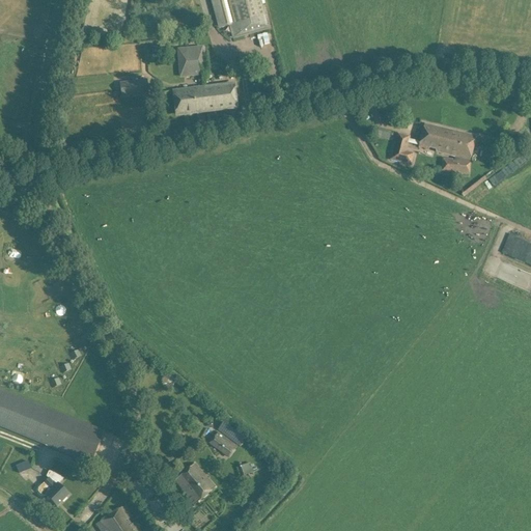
[(269,30),(260,0),(210,0),(218,29),(229,26),(232,39),(269,30)]
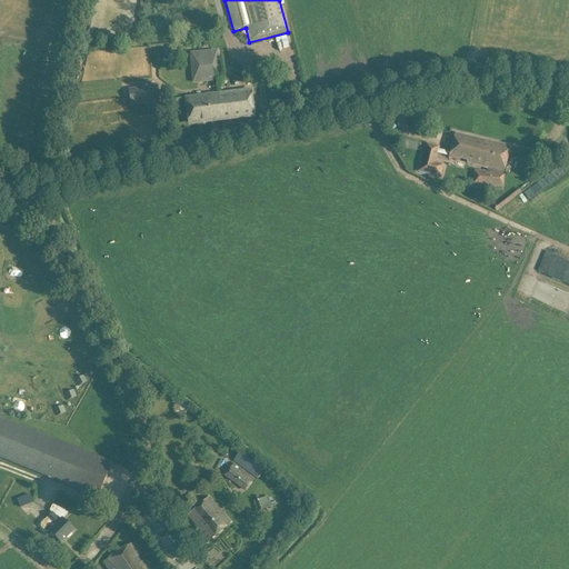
[(216,73),(216,81),(220,80),(217,50),(199,51),(200,75),(216,73)]
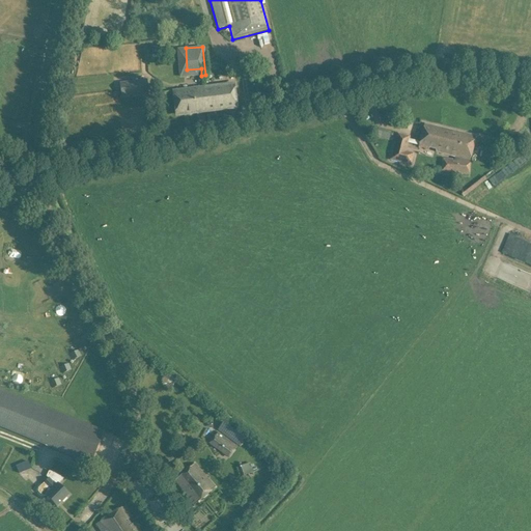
[(179,78),(201,76),(201,68),(187,70),(186,48),(176,49),(179,78)]
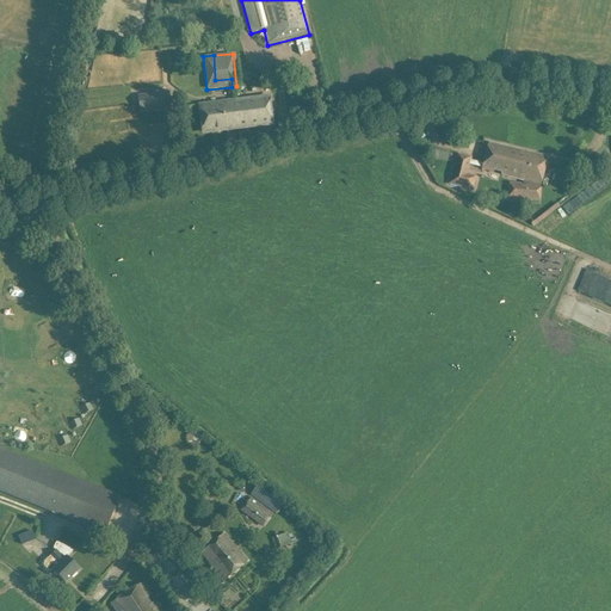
[(164,109),(162,93),(140,97),(141,111),(164,109)]
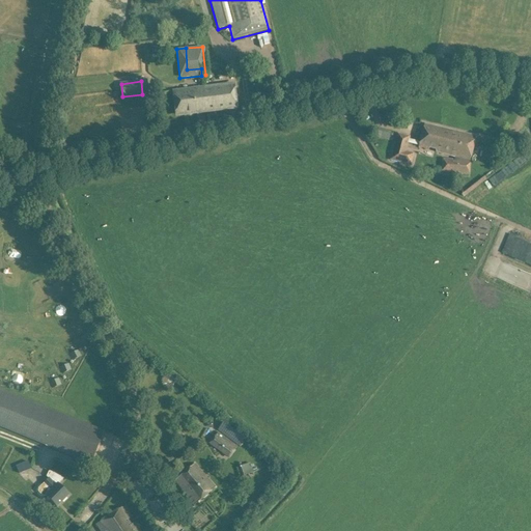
[(235,108),(234,98),(232,85),(203,89),(206,111),(235,108)]
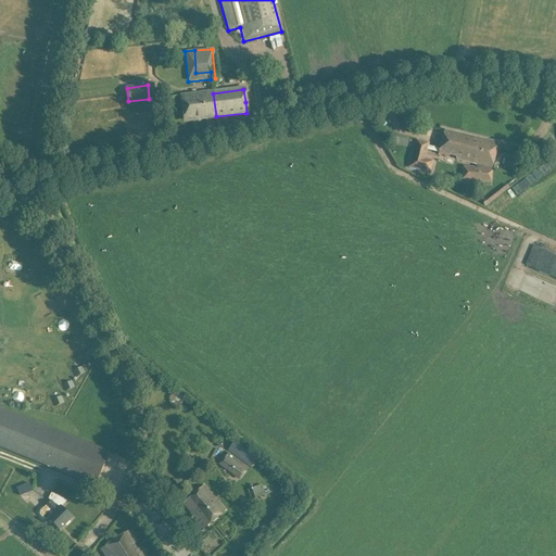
[(186,121),(216,116),(213,93),(182,97),(186,121)]
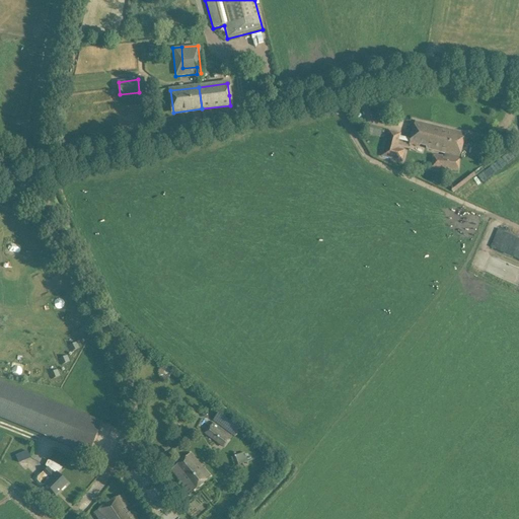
[(434,168),(440,169),(458,170),(459,158),(465,134),(415,122),(410,143),(445,154),(444,156),(434,155),(434,168)]
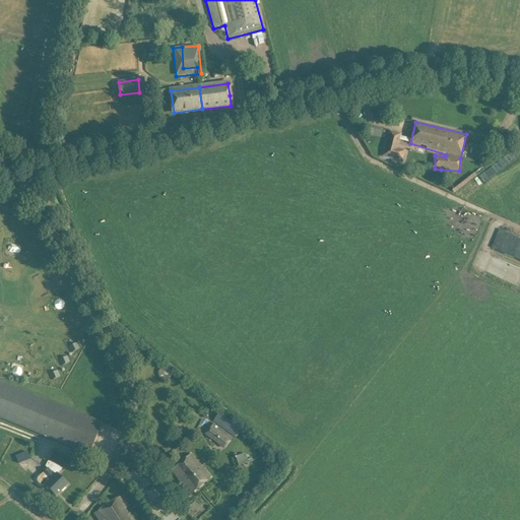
[(398,149),(401,134),(389,131),(383,156),(403,161),(405,151),(398,149)]
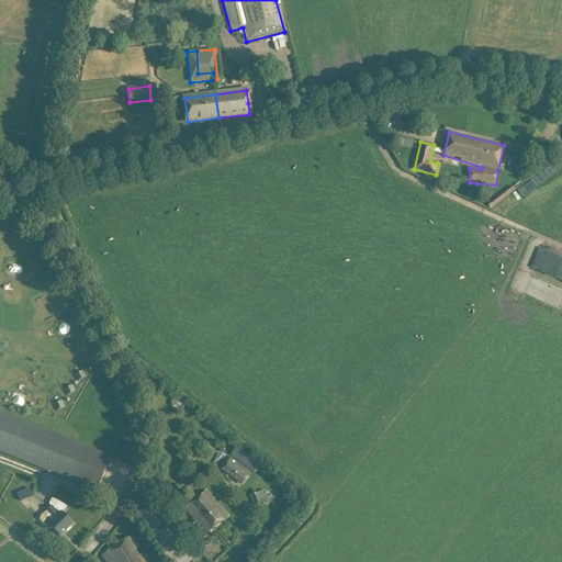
[(537,260),(547,261),(548,249),(538,248),(537,260)]
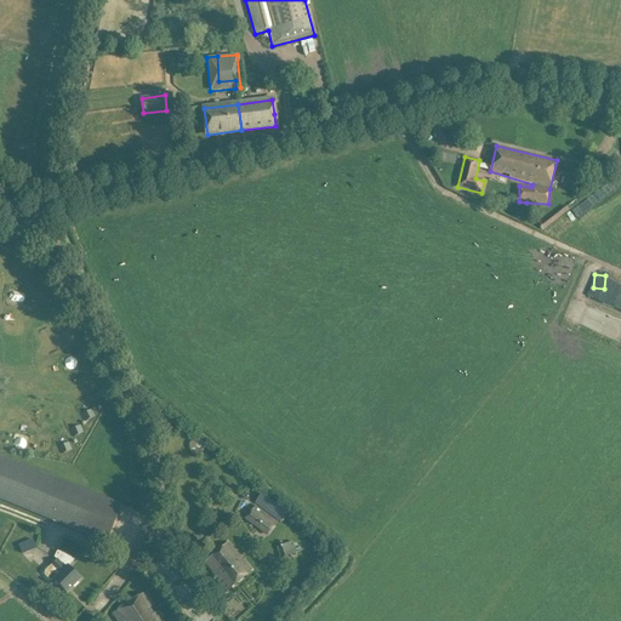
[(0,499),(107,542),(123,505),(0,455),(0,499)]
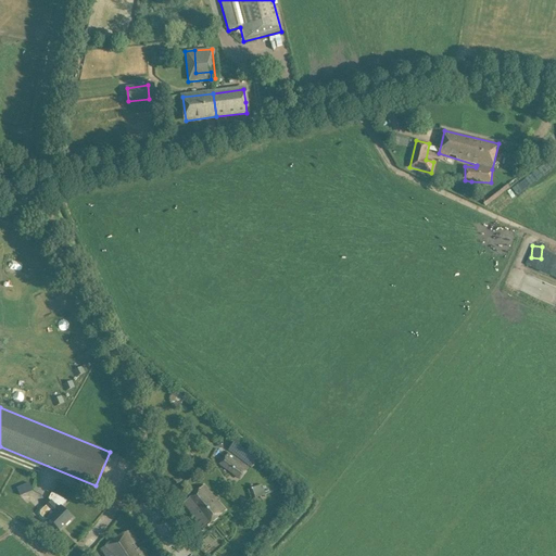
[(244,474),(249,468),(228,453),(219,465),(232,474),(236,468),(244,474)]
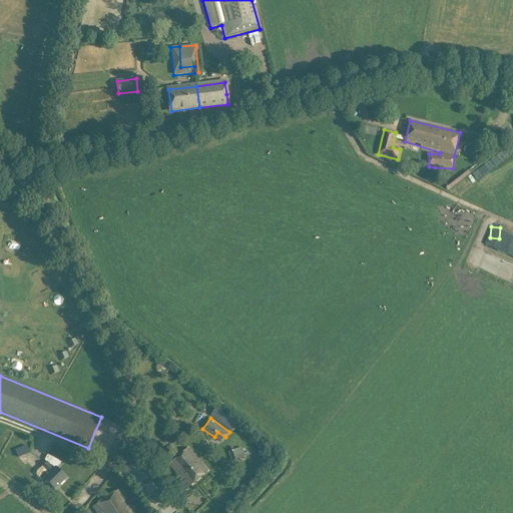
[(19,458),(31,452),(27,444),(15,450),(19,458)]
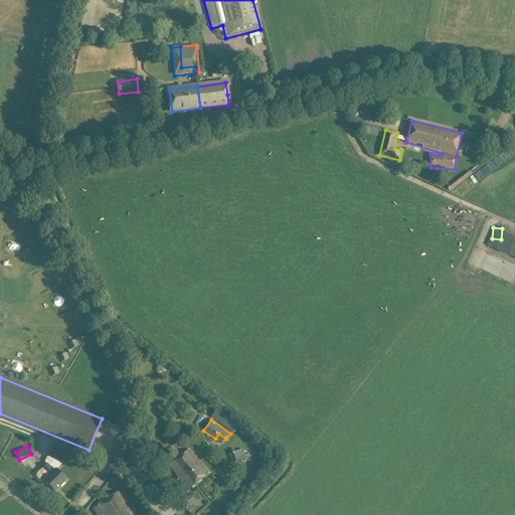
[(233,463),(239,461),(236,452),(235,453),(233,449),(230,450),(232,454),(230,454),(233,463)]
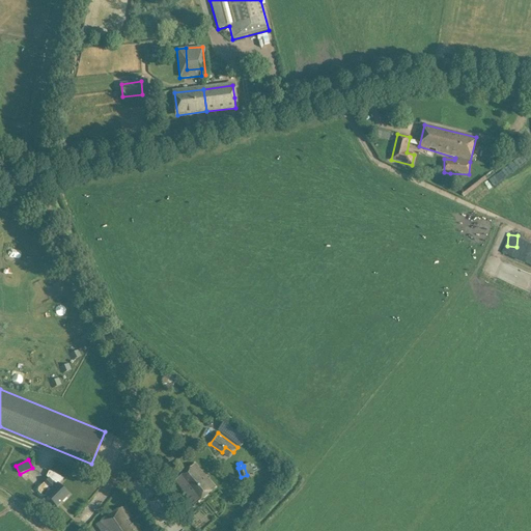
[(195,464),(175,481),(187,496),(186,497),(194,506),(216,487),(195,464)]
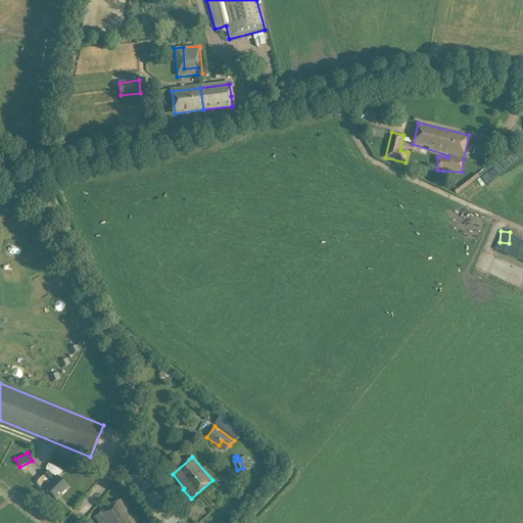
[(45,488),(49,491),(56,500),(67,487),(57,477),(63,471),(49,464),(46,469),(49,471),(39,481),(39,484),(43,488),(45,488)]
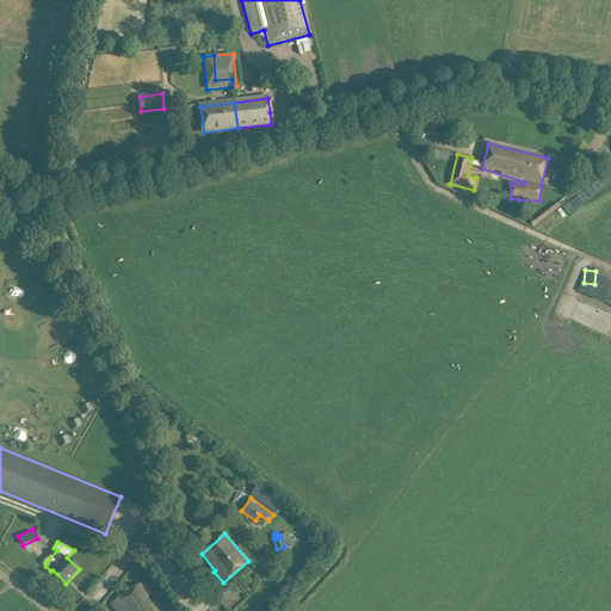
[(147,598),(152,596),(144,582),(111,605),(115,610),(160,610),(161,610),(155,602),(150,604),(147,598)]
